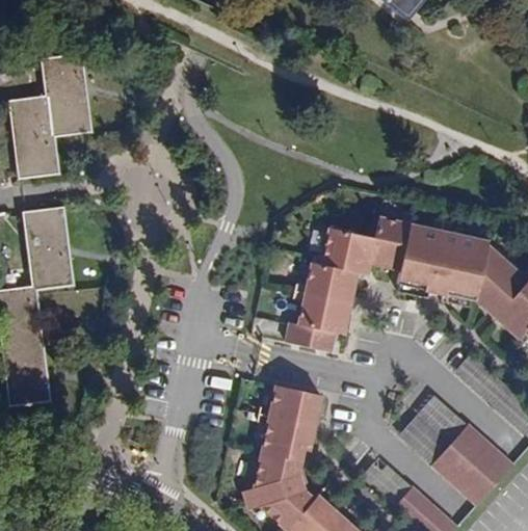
[(82,128),(78,55),(44,57),(46,95),(8,98),(15,173),(52,168),(49,131),(82,128)]
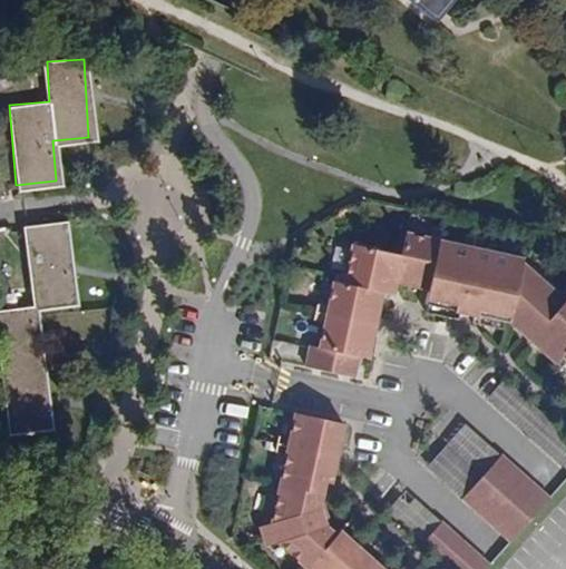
[(67,301),(61,223),(22,226),(29,302),(0,304),(0,422),(1,434),(50,430),(39,303),(67,301)]
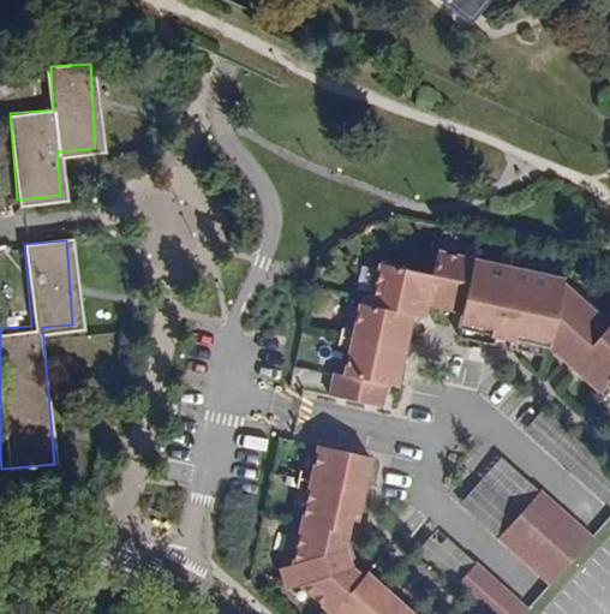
[(332,370),(327,394),(389,407),(393,383),(406,387),(420,317),(432,321),(437,305),(465,314),(465,326),(498,331),(498,334),(560,347),(556,352),(605,394),(609,389),(609,319),(609,320),(568,278),(478,256),(438,251),(432,272),(387,262),(378,300),(358,294),(345,374),(332,370)]
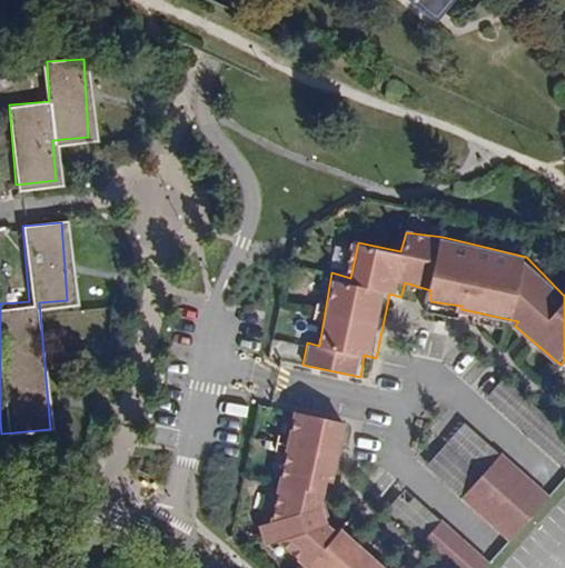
[(281,545),(308,567),(389,567),(344,527),(340,532),(331,526),(328,511),(331,496),(345,422),(291,415),(278,518),(259,526),(267,547),(281,545)]
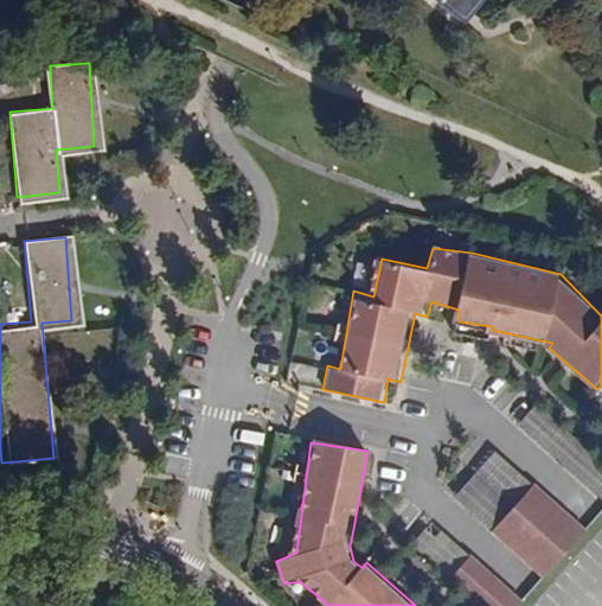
[(452,501),(486,525),(495,511),(503,516),(529,479),(487,450),(452,501)]
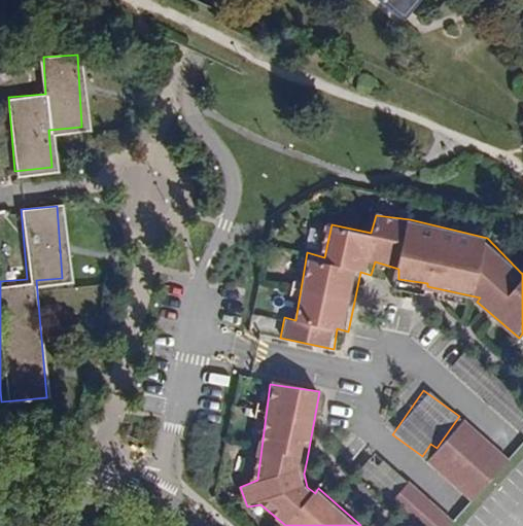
[(461,419),(428,459),(477,502),(510,460),(461,419)]
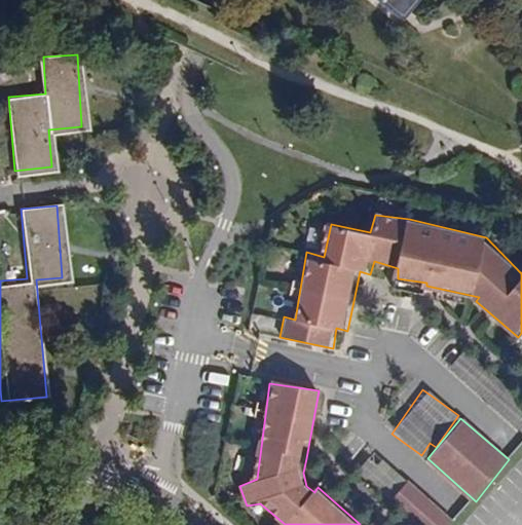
[(371,450),(358,465),(384,488),(398,473),(371,450)]
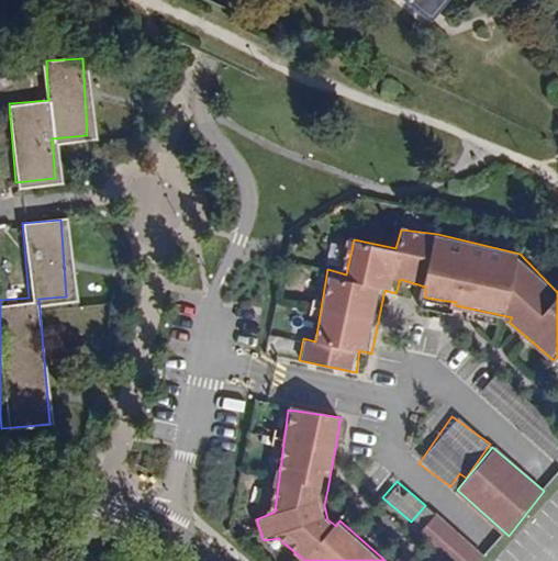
[(437,513),(415,536),(442,560),(480,560),(486,556),(437,513)]
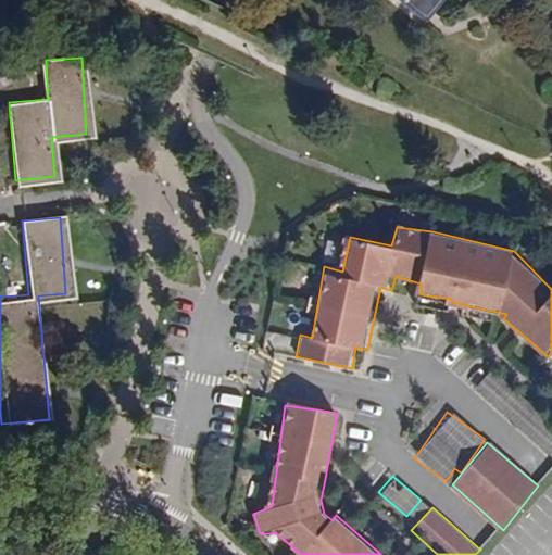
All buildings are outlined.
